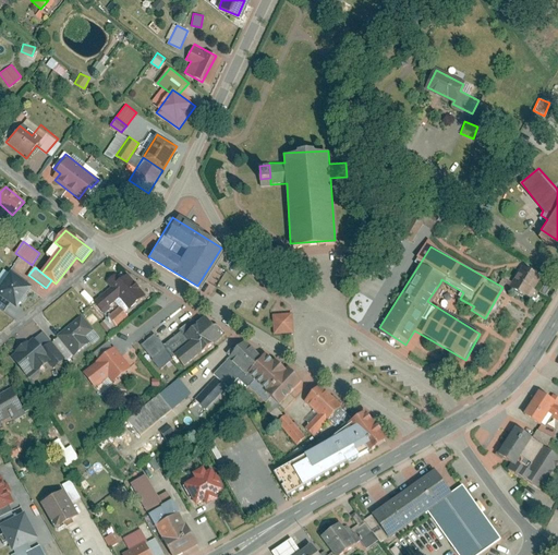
[(512,288),(526,297),(538,277),(524,268),(512,288)]
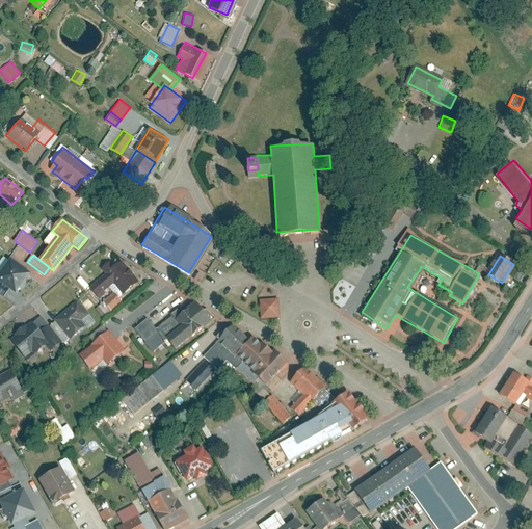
[(120,259),(94,281),(103,292),(113,284),(118,291),(135,278),(120,259)]
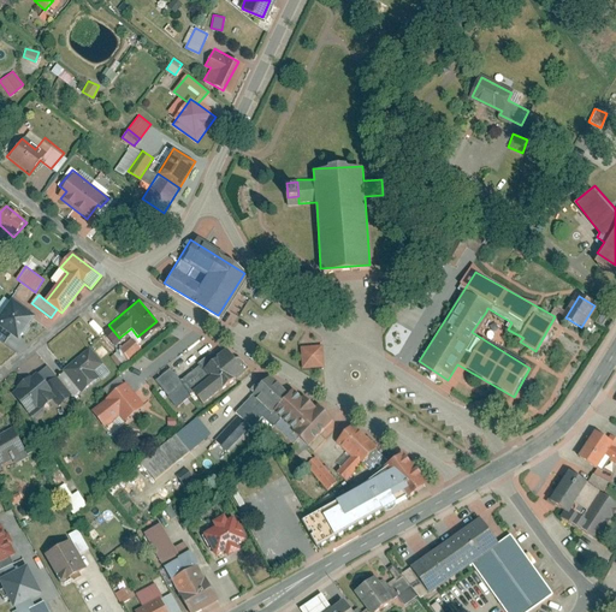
[(33,318),(12,301),(0,315),(0,321),(18,336),(33,318)]
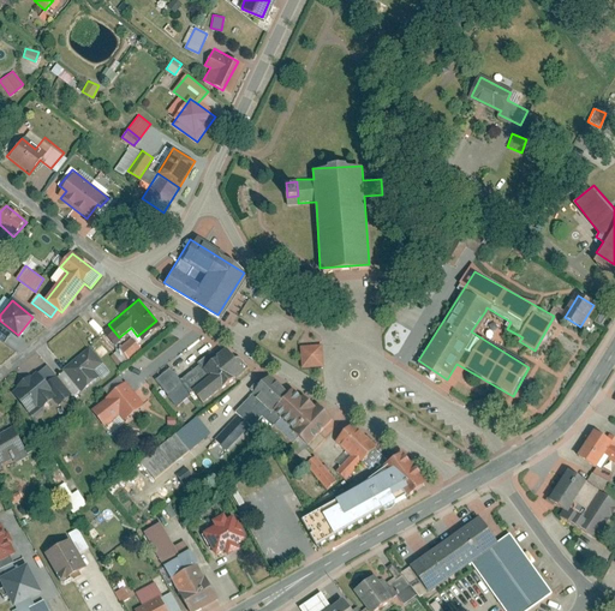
[(135,335),(121,346),(131,357),(143,346),(135,335)]
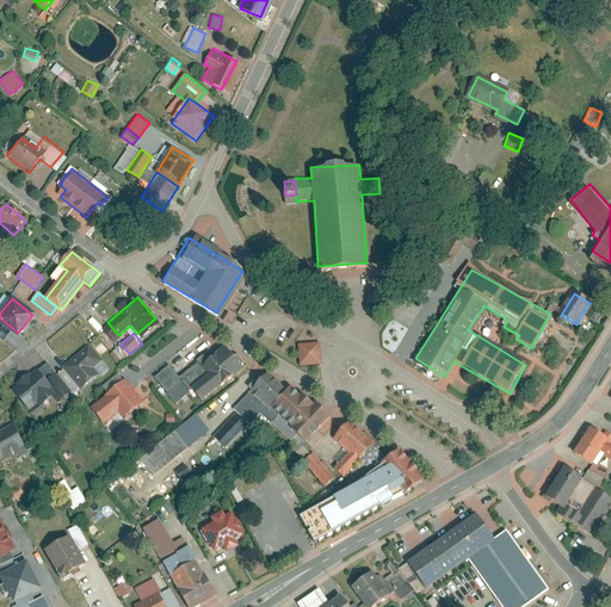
[(102,354),(91,341),(66,361),(85,384),(99,372),(91,363),(100,355),(102,354)]
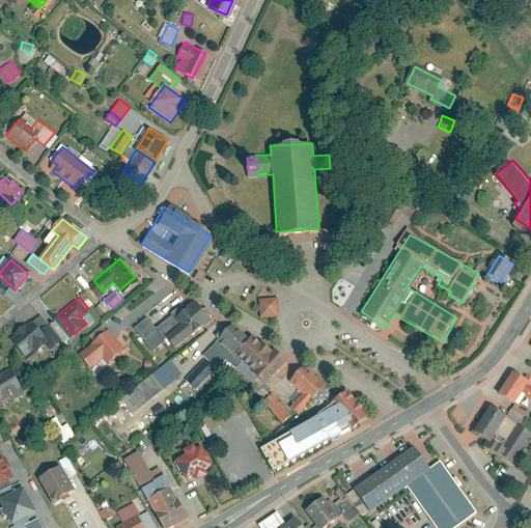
[(277,299),(259,300),(260,316),(277,316),(277,299)]
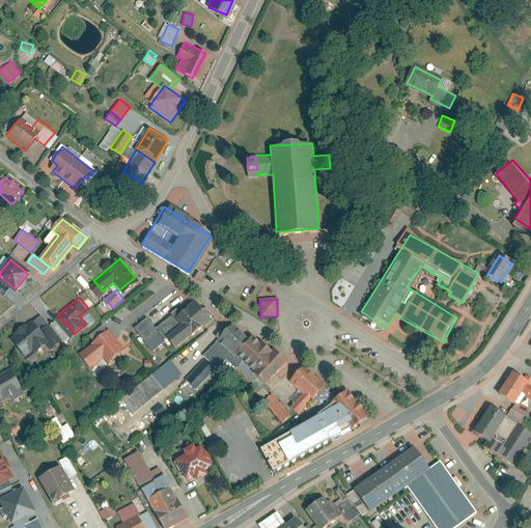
[(191,300),(155,330),(146,320),(134,331),(149,351),(162,340),(168,348),(205,317),(191,300)]
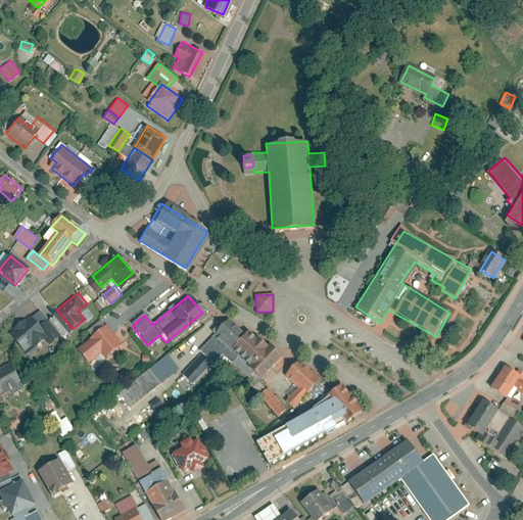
[(274,353),(229,317),(202,348),(204,350),(181,378),(190,385),(214,358),(220,363),(226,356),(252,378),(258,383),(274,367),(267,362),(274,353)]
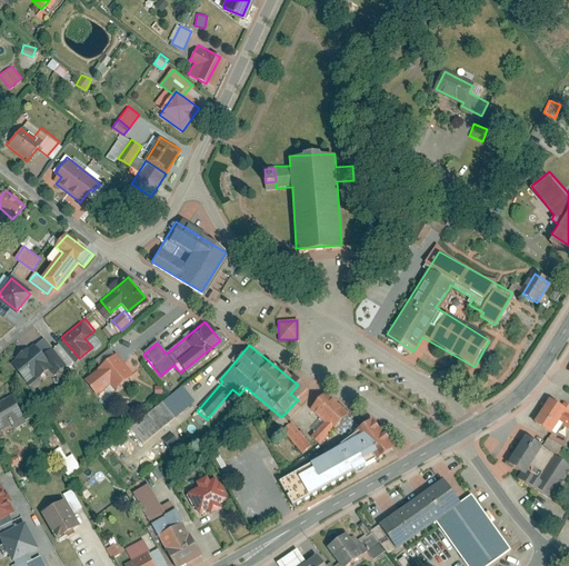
[(30,346),(7,364),(23,386),(43,370),(51,380),(62,370),(46,349),(38,356),(30,346)]
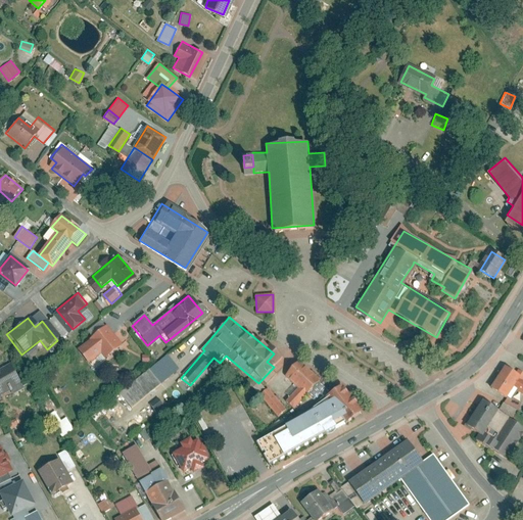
[(103,326),(76,349),(86,362),(97,352),(103,359),(120,345),(103,326)]
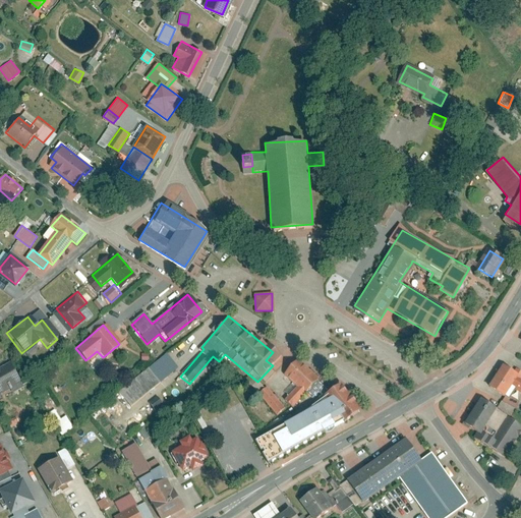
[(130,403),(176,366),(167,354),(120,391),(130,403)]
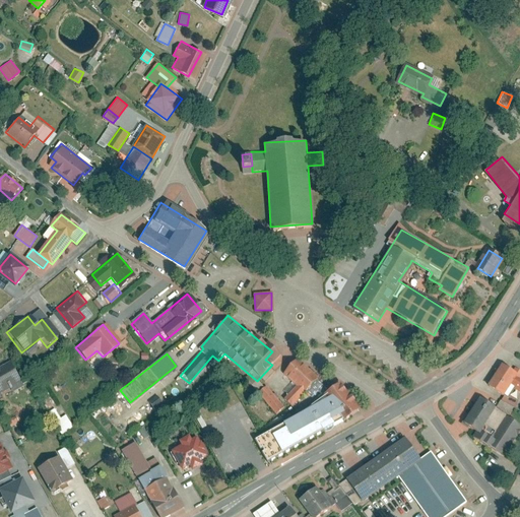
[(507,358),(493,380),(507,389),(512,380),(519,385),(519,373),(517,371),(519,367),(507,358)]
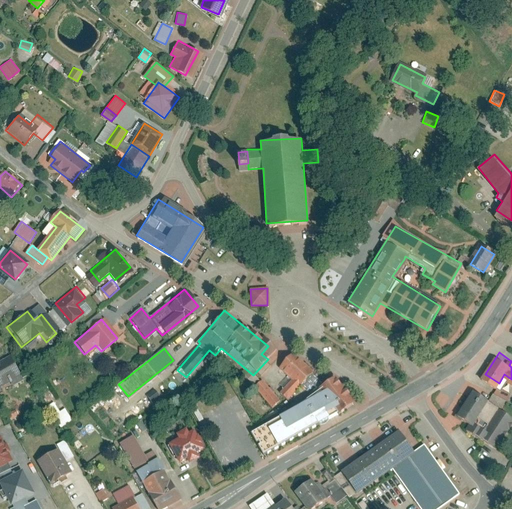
[(278,392),(286,398),(307,368),(288,355),(278,369),(289,376),(278,392)]
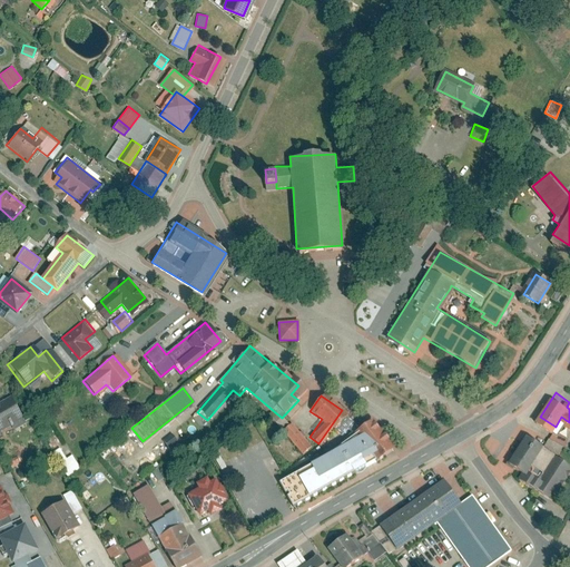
[(0,401),(0,428),(19,418),(8,398),(0,401)]
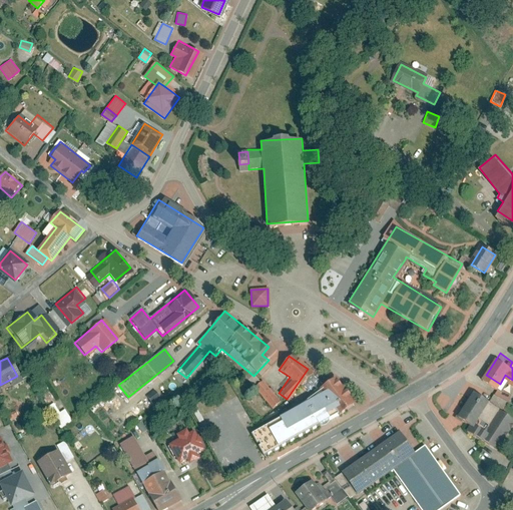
[(273,424),(283,442),(351,403),(332,375),(317,386),(316,392),(273,424)]
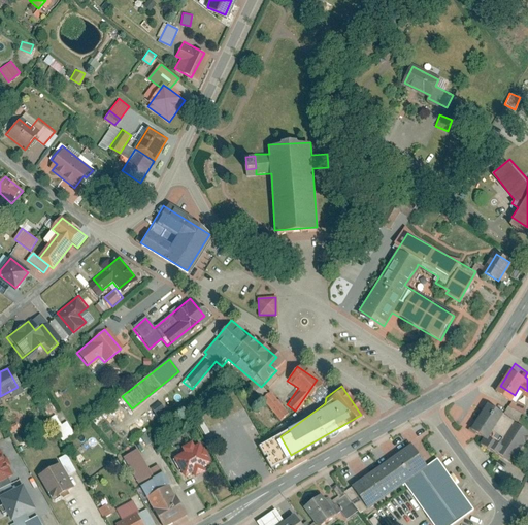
[(289,413),(270,392),(262,398),(281,420),(289,413)]
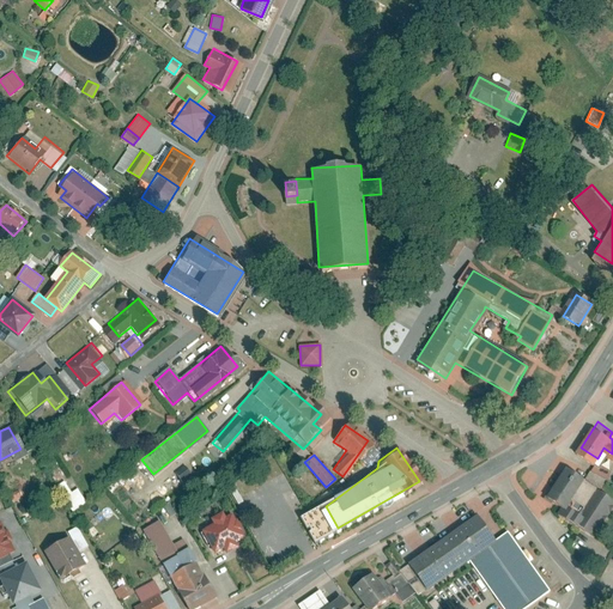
[(612,497),(612,491),(571,466),(556,492),(558,493),(566,499),(563,506),(596,527),(612,497)]
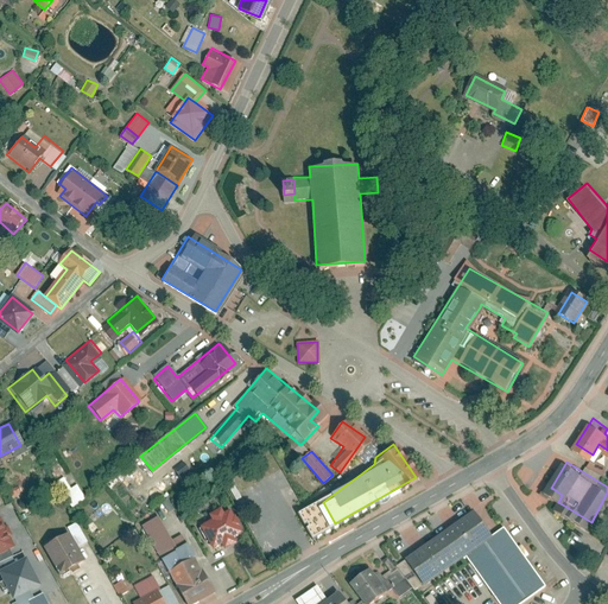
[(63,476),(55,481),(71,507),(84,498),(76,483),(70,487),(63,476)]
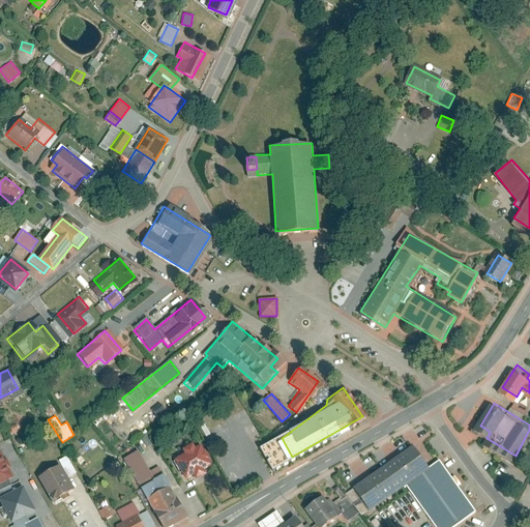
[(180,449),(182,452),(171,459),(184,482),(192,478),(194,482),(208,474),(206,471),(214,467),(201,444),(193,448),(190,444),(180,449)]
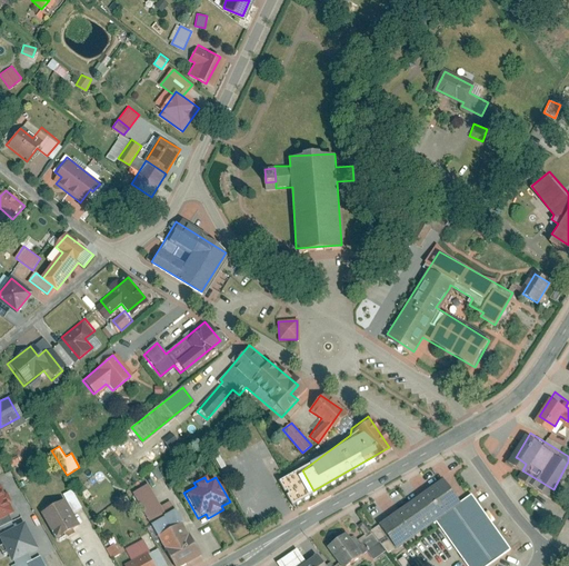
[(439,514),(477,565),(479,565),(509,545),(472,493),(461,500),(448,482),(390,523),(388,519),(360,539),(352,528),(332,543),(346,563),(365,548),(371,557),(396,540),(398,544),(439,514)]
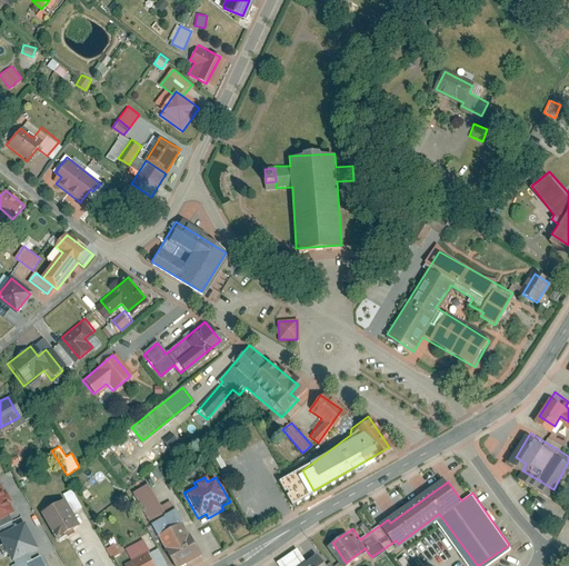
[(0,486),(0,515),(12,509),(0,486)]
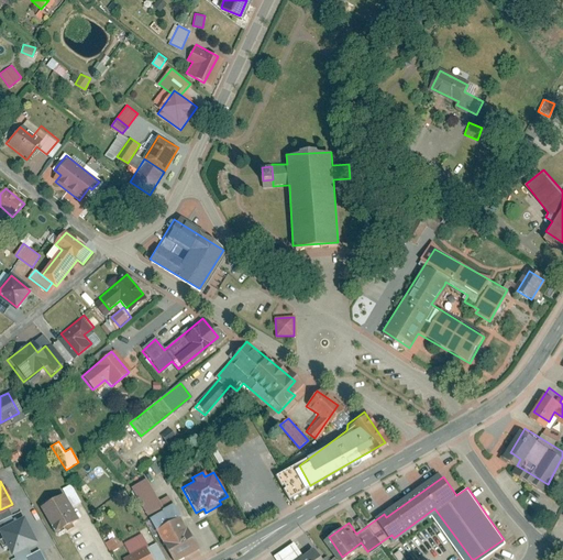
[(134,490),(173,557),(192,546),(165,498),(157,504),(145,483),(134,490)]
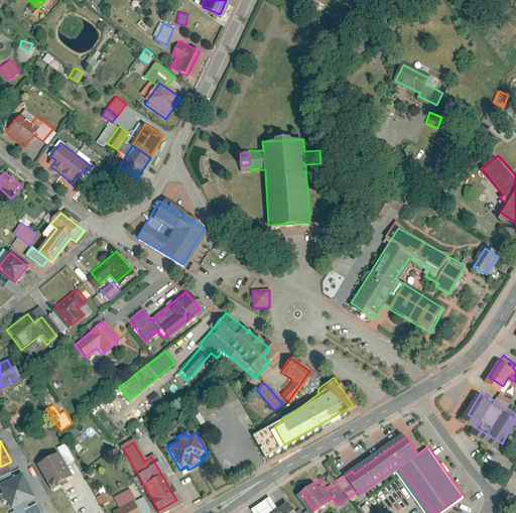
[(63,443),(56,446),(66,464),(73,460),(63,443)]
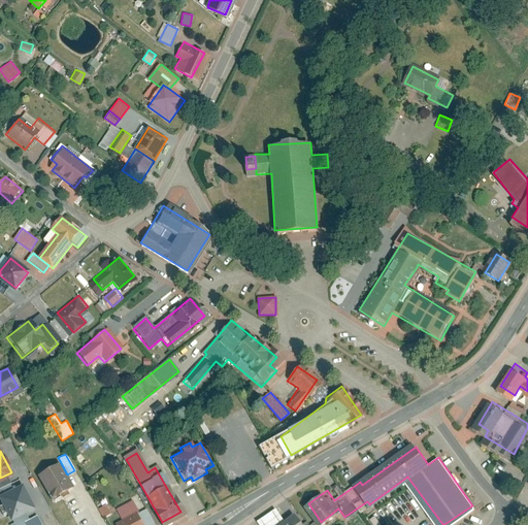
[(43,473),(55,495),(68,488),(57,466),(43,473)]
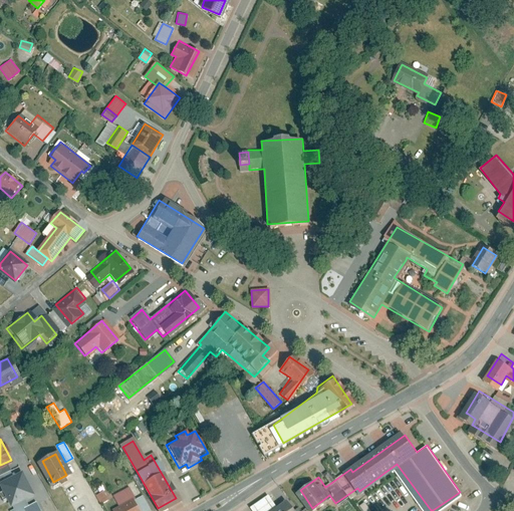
[(23,473),(1,485),(13,505),(34,494),(23,473)]
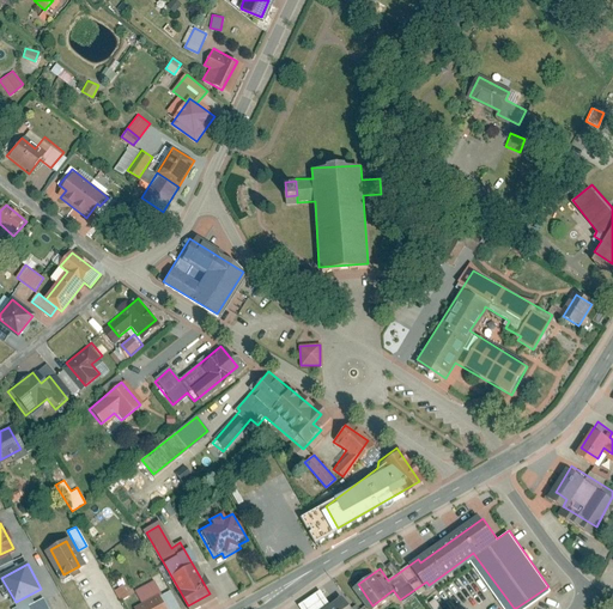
[(181,608),(170,590),(163,595),(153,579),(137,590),(143,604),(134,608),(181,608)]
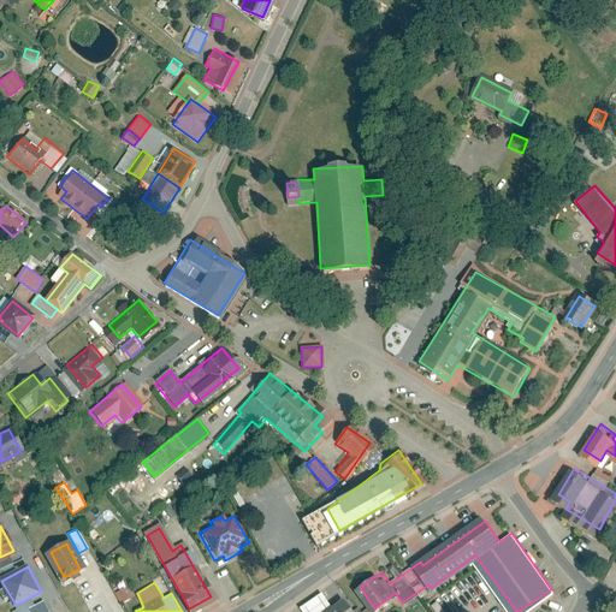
[(123,588),(114,593),(119,602),(128,599),(123,588)]
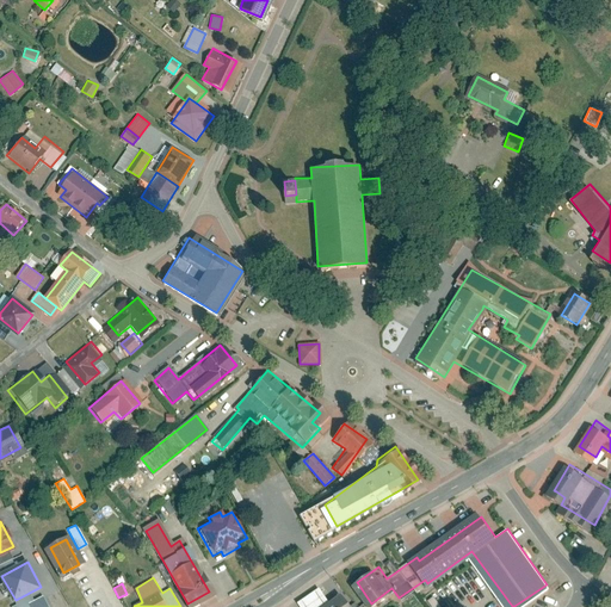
[(363,606),(360,606),(351,606),(343,590),(328,599),(321,586),(298,598),(303,606),(363,606)]
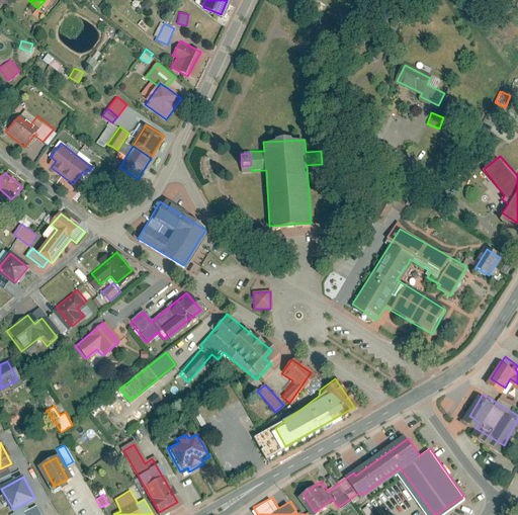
[(41,514),(35,504),(25,510),(27,514),(41,514)]
